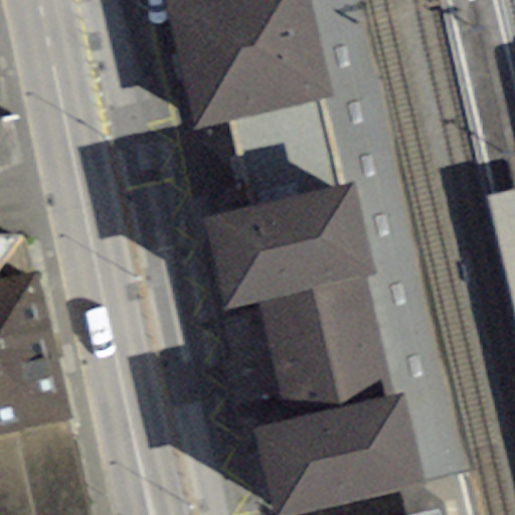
[(250,208),(340,185),(319,101),(331,98),(308,0),(169,0),(163,2),(192,130),(229,121),(250,208)]
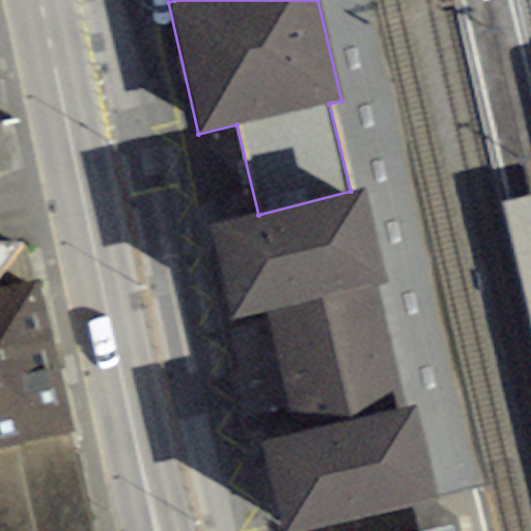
[(374,0),(317,0),(341,101),(329,104),(351,191),(363,188),(387,283),(374,286),(403,410),(415,407),(438,500),(492,495),(374,0)]
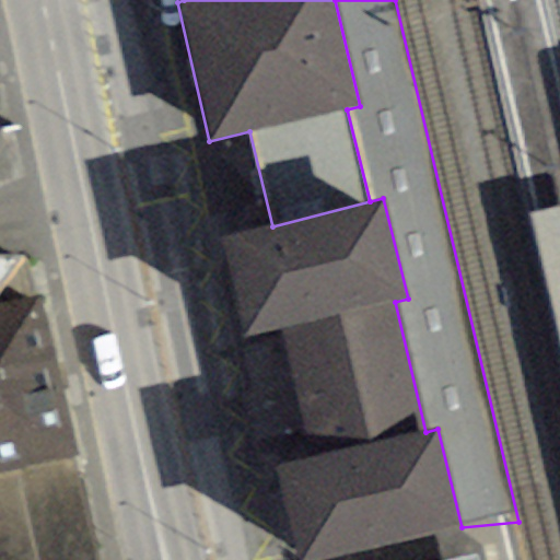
[(370,201),(272,226),(220,240),(245,337),(282,327),(312,459),(275,467),(296,559),(314,559),(462,527),(438,429),(426,432),(395,302),(408,299),(383,198),(370,201)]
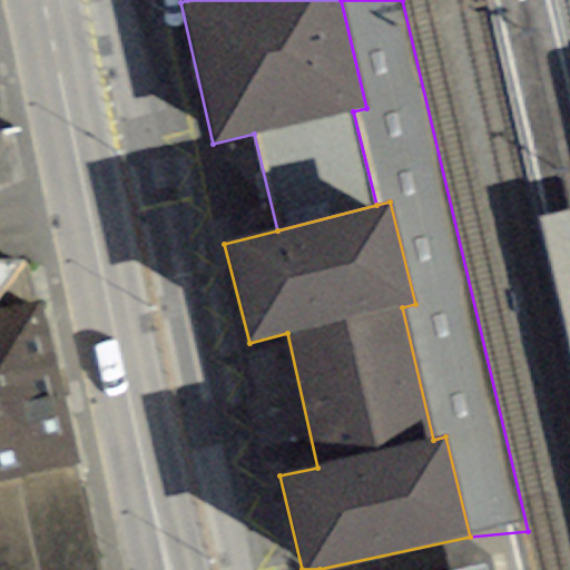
[(569,208),(538,216),(569,351),(569,208)]
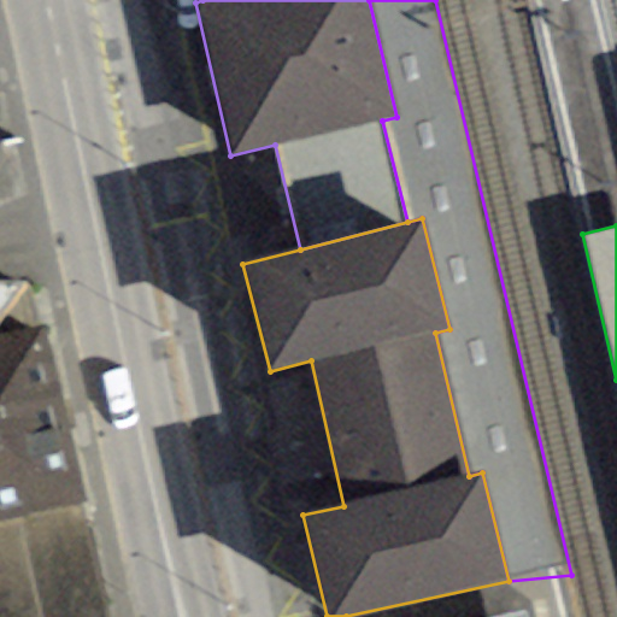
[(0,616),(104,616),(45,329),(21,281),(0,280),(0,616)]
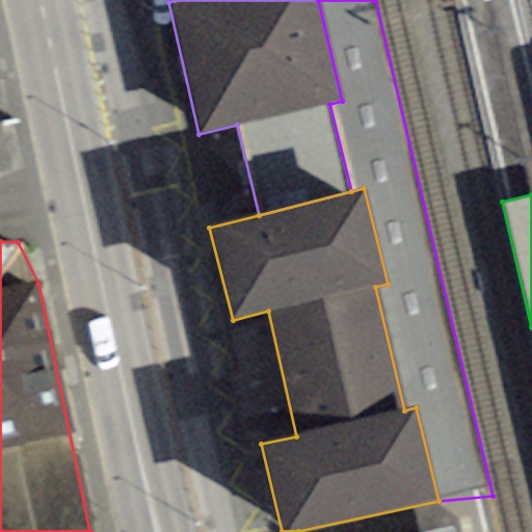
All buildings are outlined.
